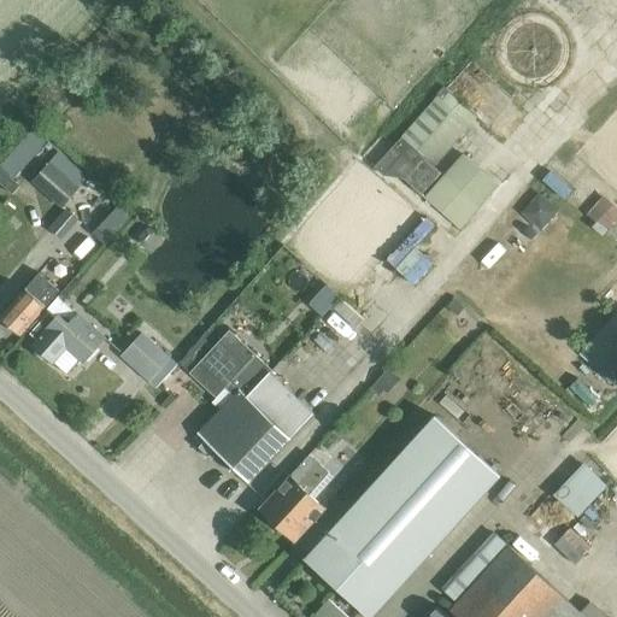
[(380,159),(422,197),(445,170),(436,164),(480,115),(445,84),(380,159)]
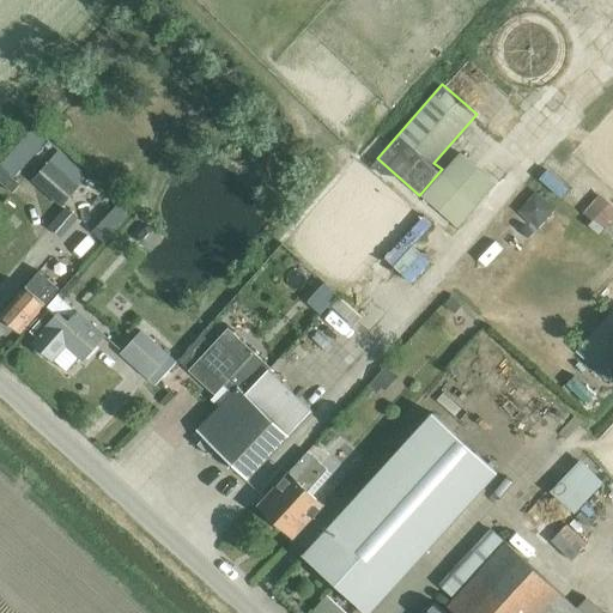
[(0,163),(0,175),(10,184),(52,139),(36,125),(0,163)]
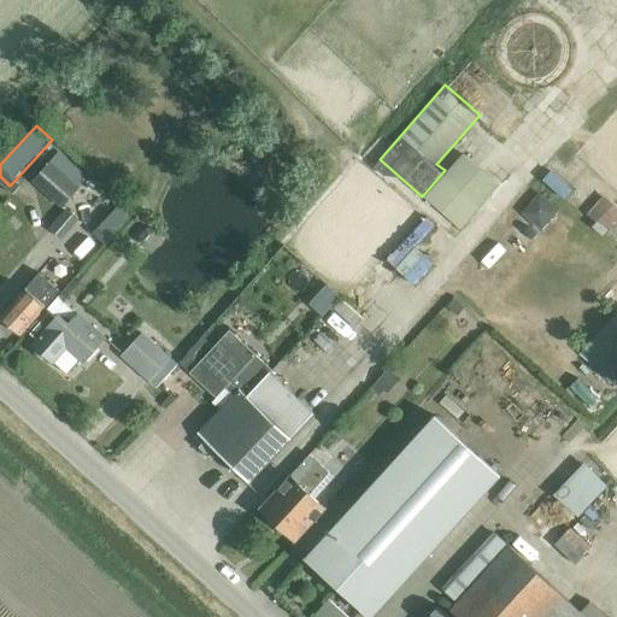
[(460,227),(501,182),(465,150),(425,194),(460,227)]
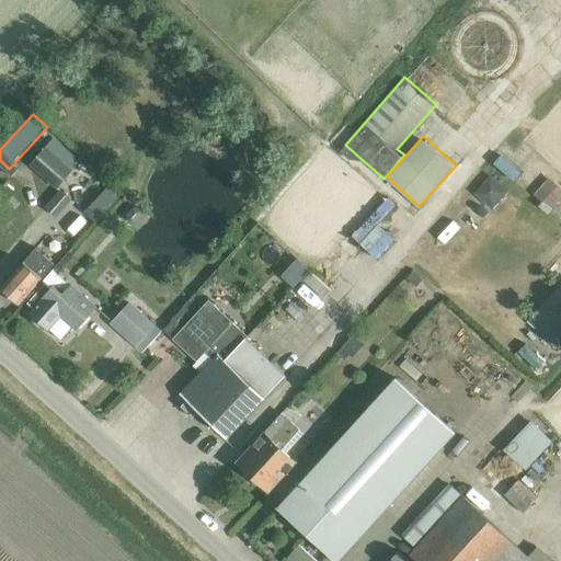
[(71,171),(45,148),(30,164),(56,189),(71,171)]
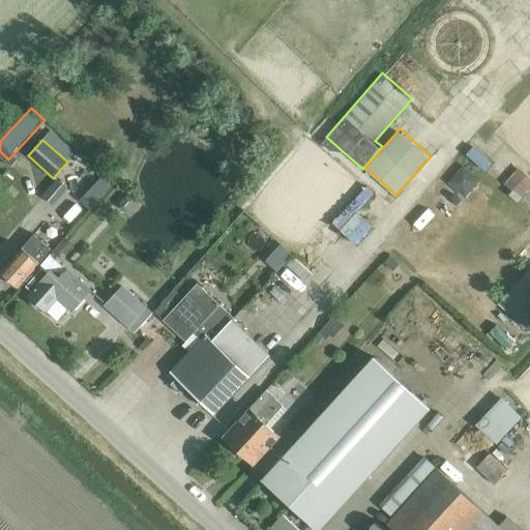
[(111,184),(88,164),(79,175),(92,186),(84,197),(93,205),(111,184)]
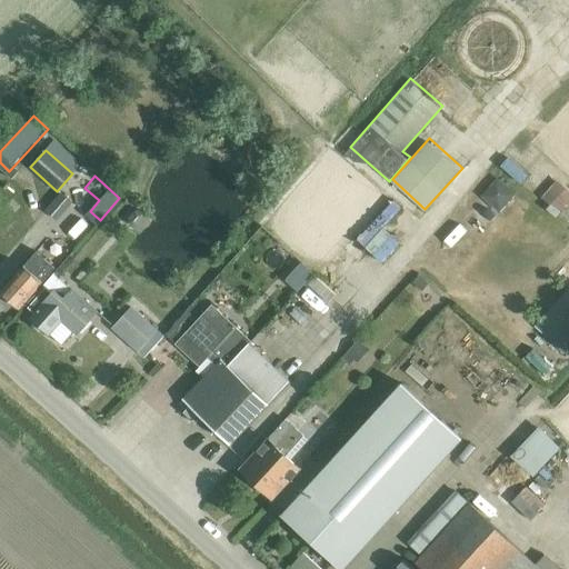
[(482,193),(500,210),(517,192),(499,176),(482,193)]
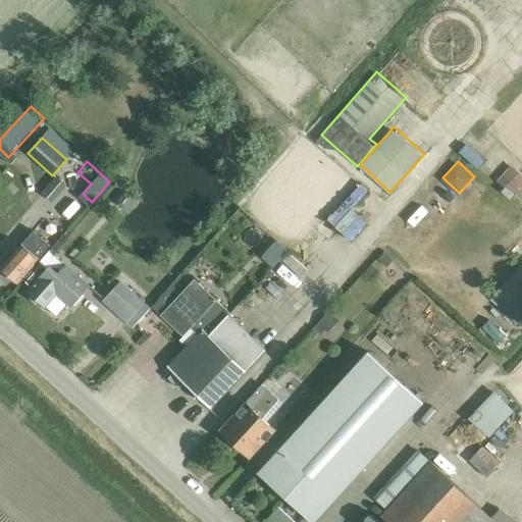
[(521,171),(512,162),(498,177),(514,193),(521,185),(521,171)]
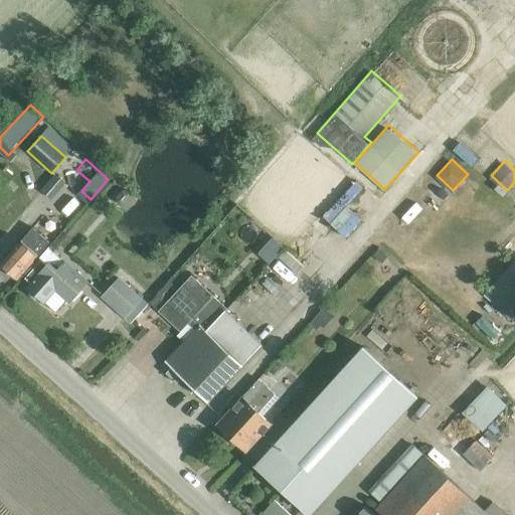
[(55,175),(41,190),(51,199),(64,183),(55,175)]
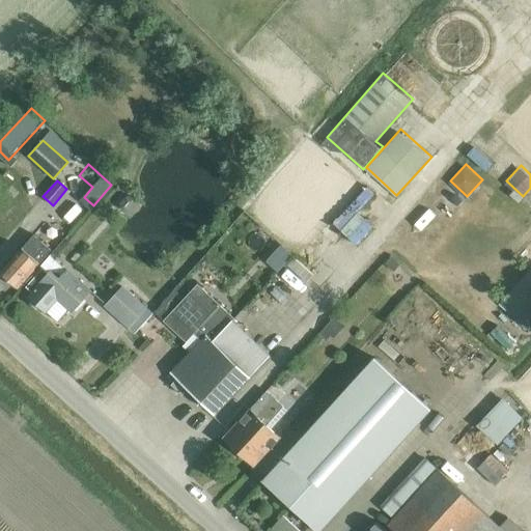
[(341,212),(364,188),(357,180),(334,205),(341,212)]
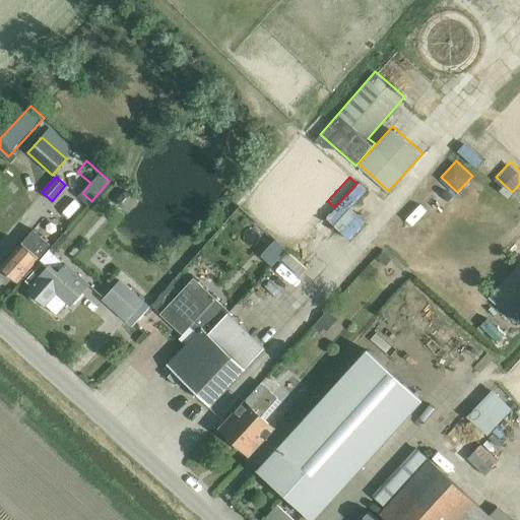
[(348,238),(366,219),(352,206),(369,189),(362,182),(327,217),(348,238)]
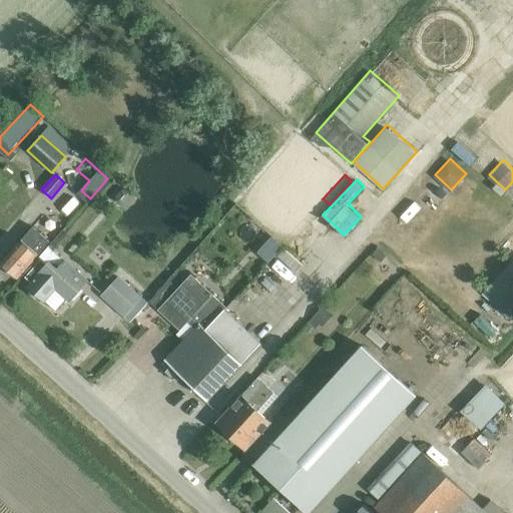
[(0,263),(17,278),(38,254),(37,254),(49,241),(32,226),(21,239),(0,263)]
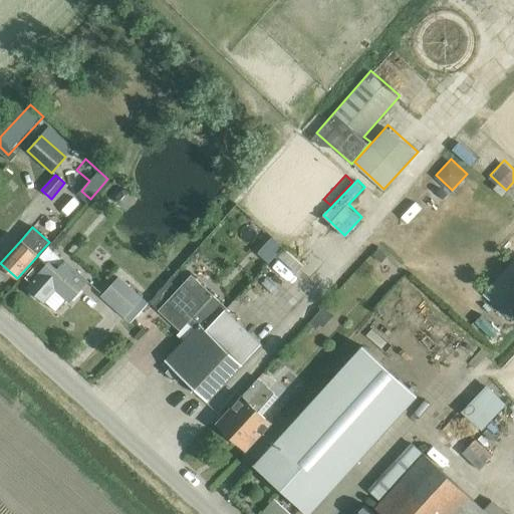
[(257,252),(271,262),(285,244),(271,234),(257,252)]
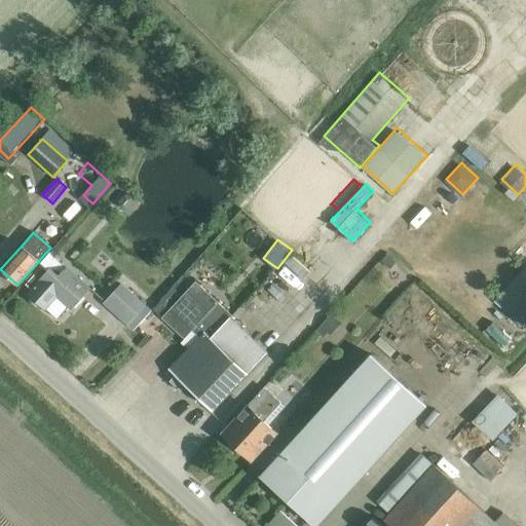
[(525,267),(496,298),(525,326),(525,324),(525,267)]
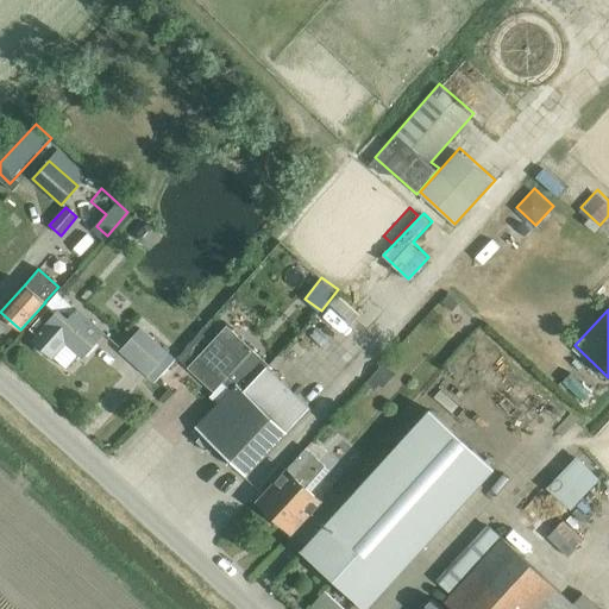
[(33,341),(52,359),(67,344),(82,359),(105,336),(79,312),(68,324),(58,314),(52,320),(45,314),(31,330),(38,336),(33,341)]
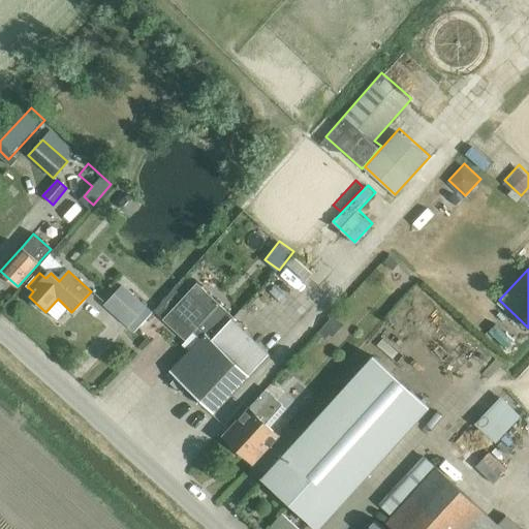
[(187,341),(194,333),(201,339),(170,372),(215,413),(270,355),(232,320),(235,318),(220,305),(198,284),(164,320),(187,341)]
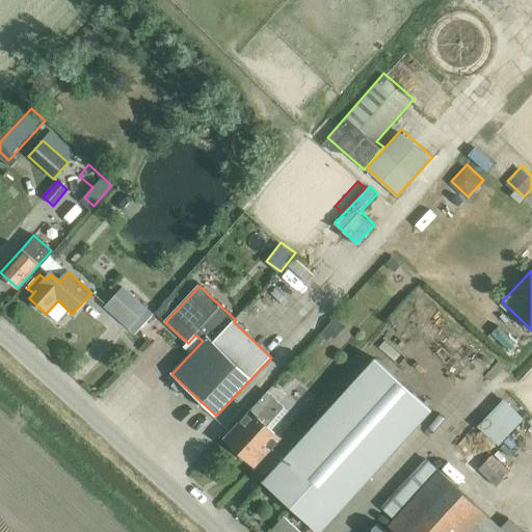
[(108,307),(131,328),(147,311),(124,290),(108,307)]
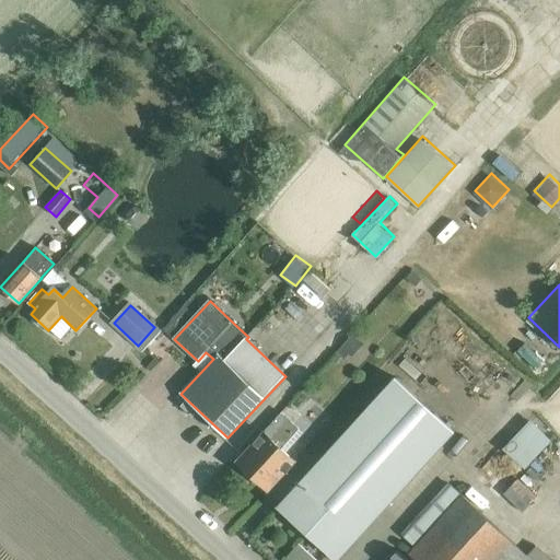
[(340,350),(359,364),(371,348),(352,334),(340,350)]
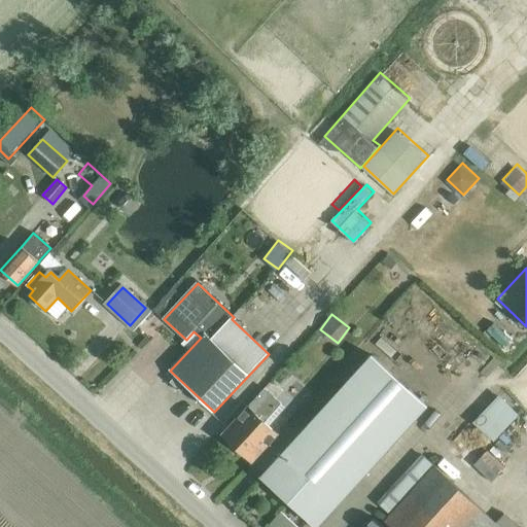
[(487,331),(504,344),(512,334),(494,321),(487,331)]
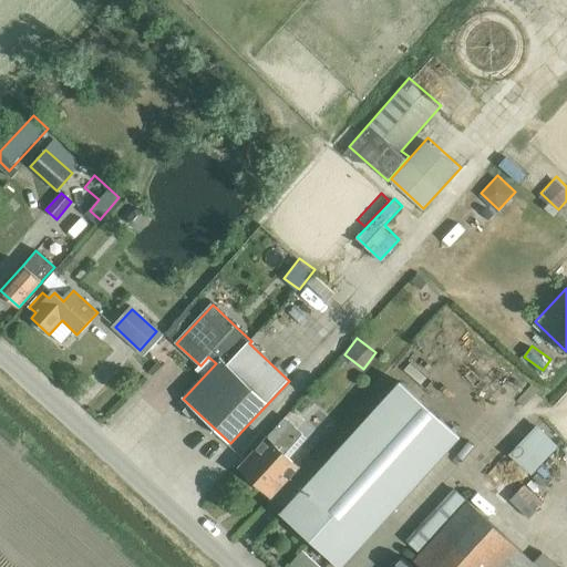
[(462,374),(470,383),(492,367),(485,358),(462,374)]
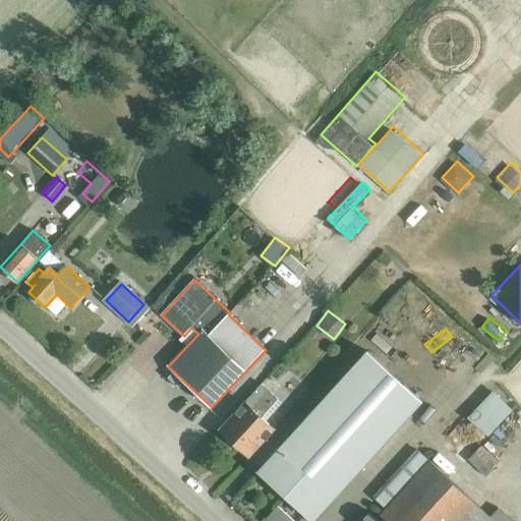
[(328,489),(305,514),(313,520),(315,520),(423,402),(368,352),(281,447),(328,489)]
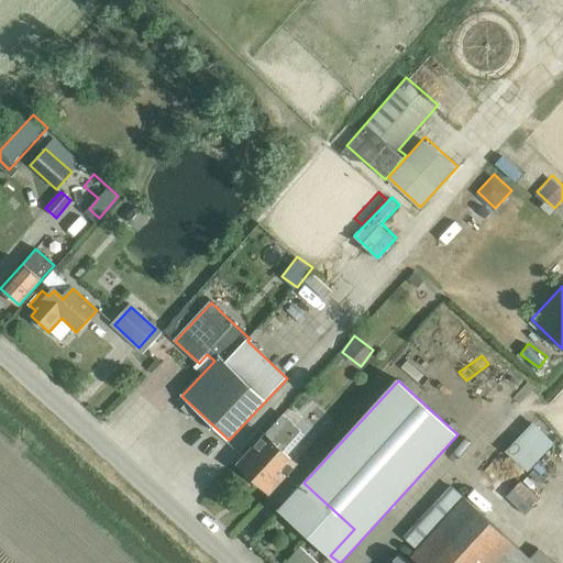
[(238,466),(271,495),(298,465),(285,451),(301,432),(283,416),(238,466)]
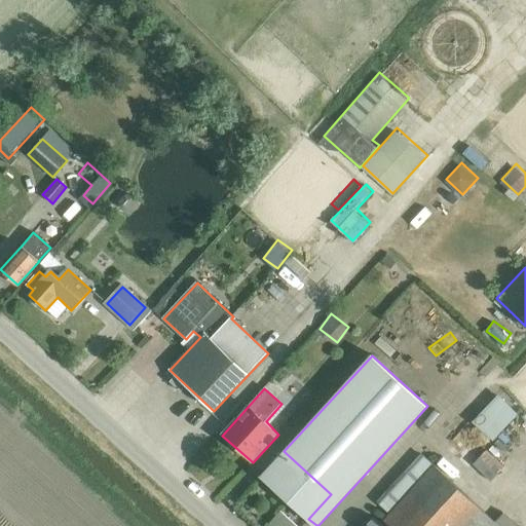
[(494,438),(520,411),(498,391),(473,419),(494,438)]
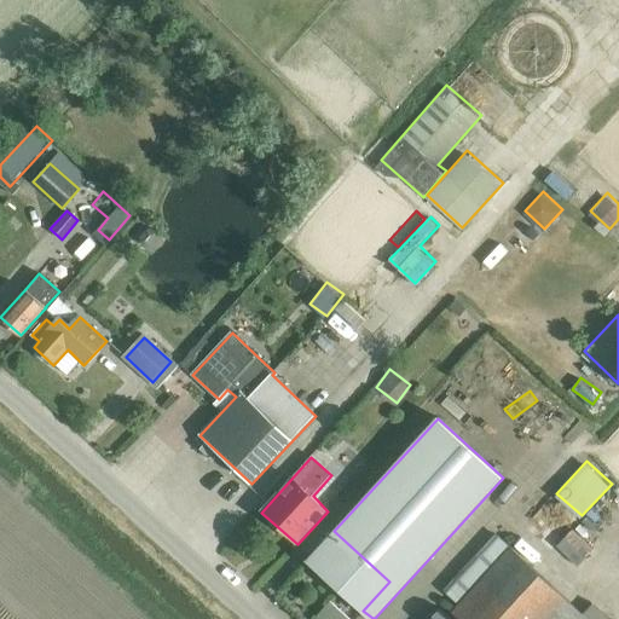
[(573,525),(555,545),(577,565),(595,545),(573,525)]
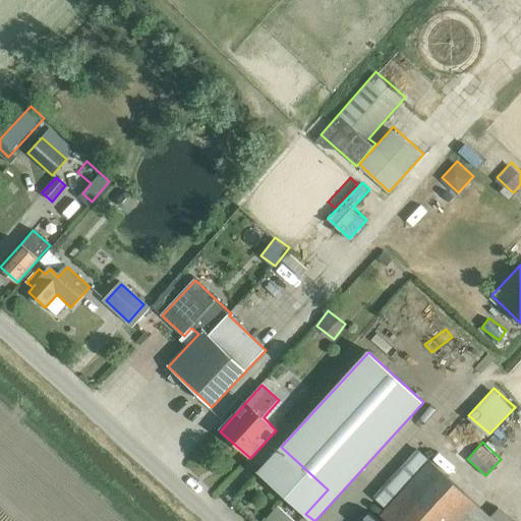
[(259,471),(305,514),(328,489),(281,447),(259,471)]
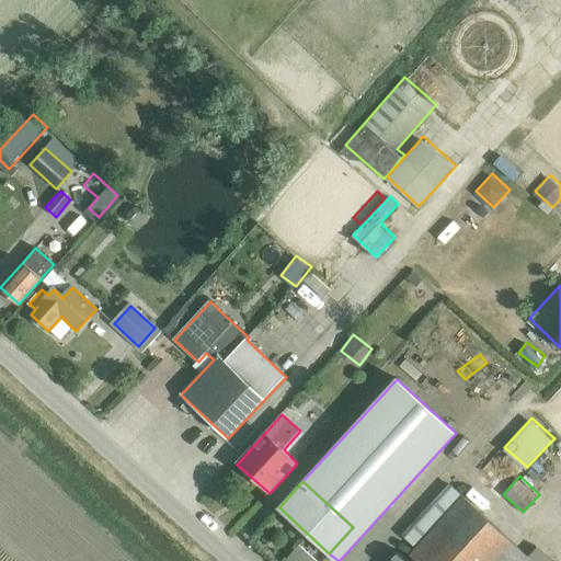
[(414,525),(425,535),(461,495),(450,485),(414,525)]
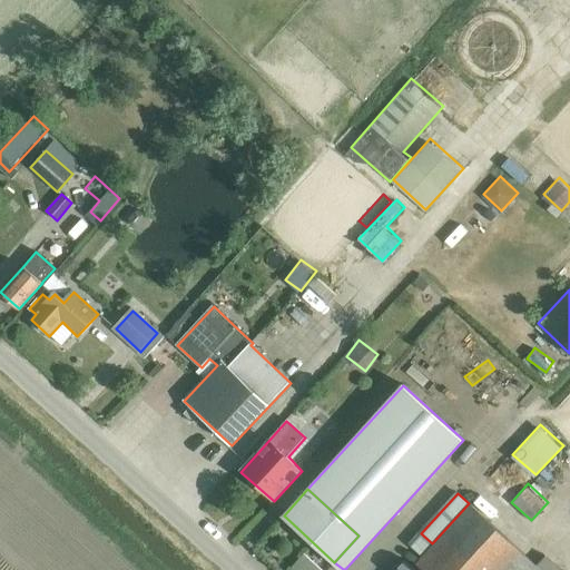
[(415,563),(422,569),(561,569),(546,556),(537,566),(470,504),(415,563)]
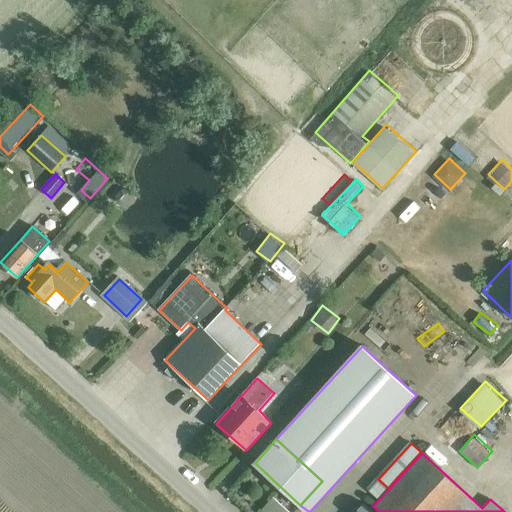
[(373,511),(364,503),(355,511),(373,511)]
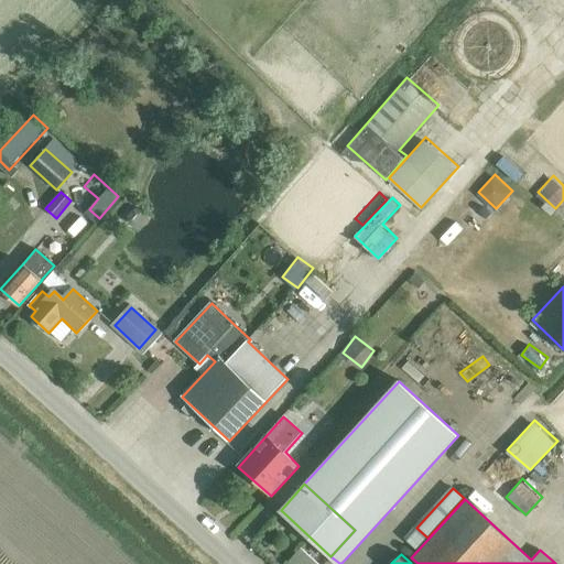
All buildings are outlined.
